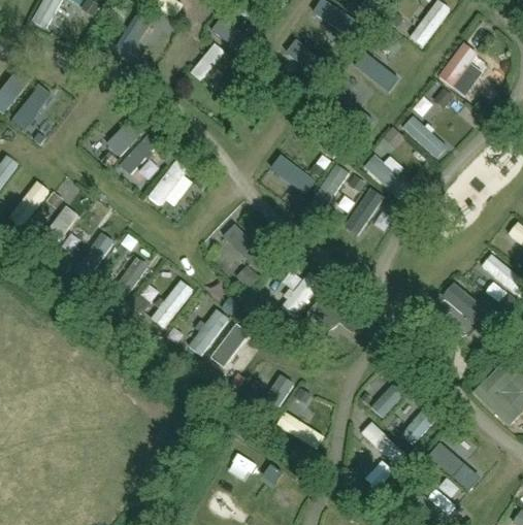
[(57,0),(87,22),(97,6),(88,0),(57,0)]
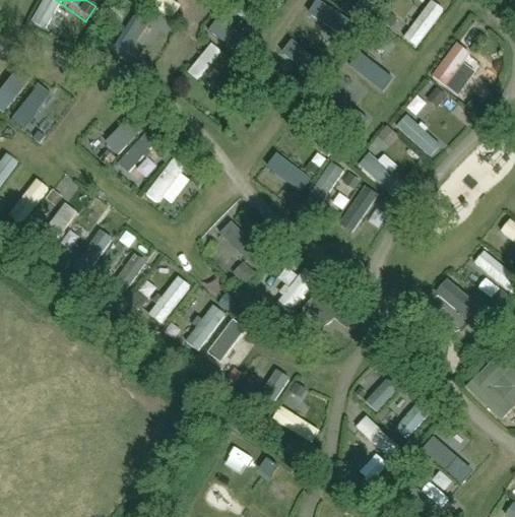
[(184,21),(195,0),(149,0),(148,2),(184,21)]
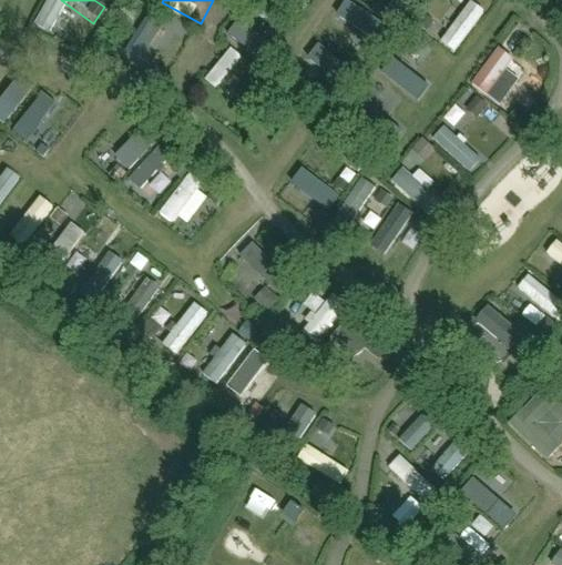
[(558,9),(561,3),(561,0),(555,0),(552,4),(558,9)]
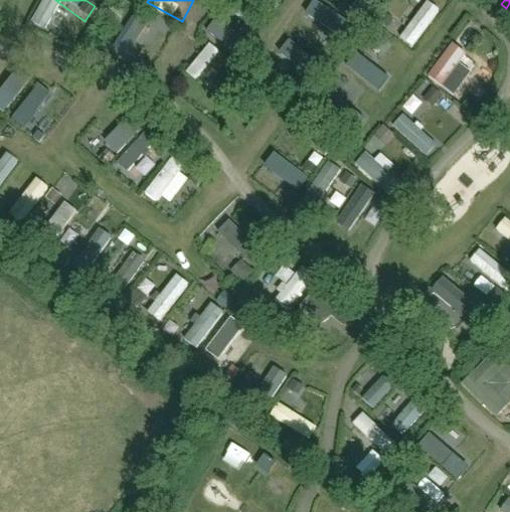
[(116,44),(131,52),(150,17),(135,9),(116,44)]
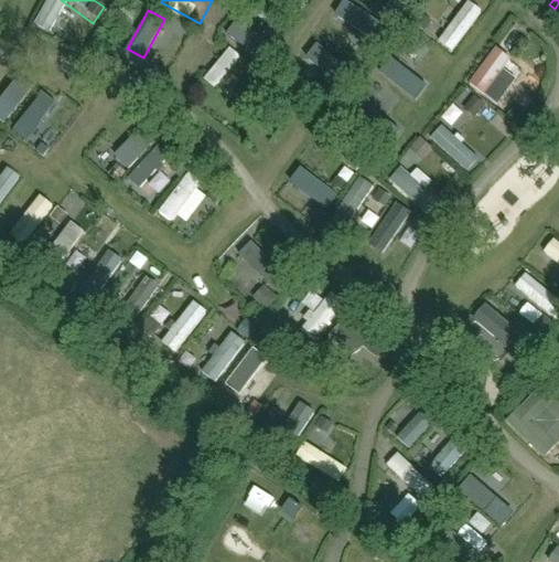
[(516,48),(525,32),(515,27),(506,42),(516,48)]
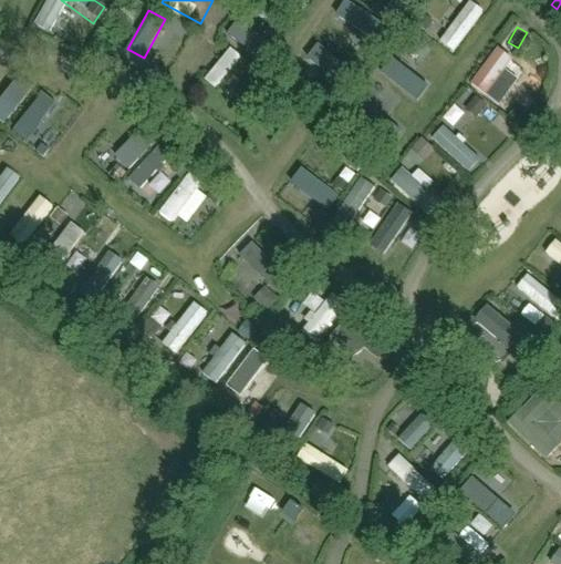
[(302,50),(346,78),(355,64),(311,36),(302,50)]
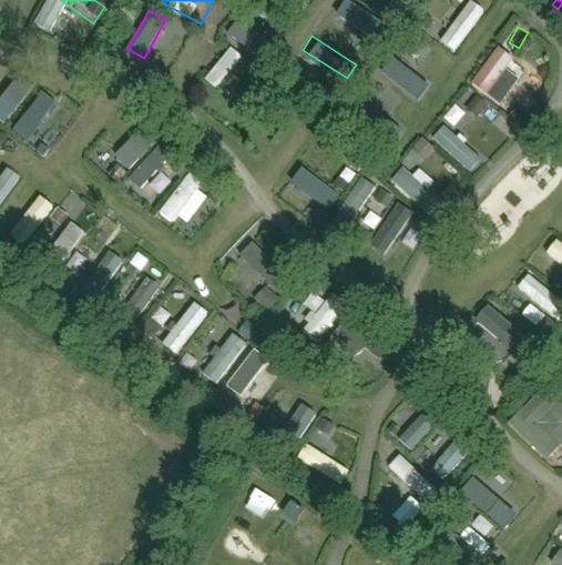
[(494,42),(467,78),(483,90),(510,54),(494,42)]
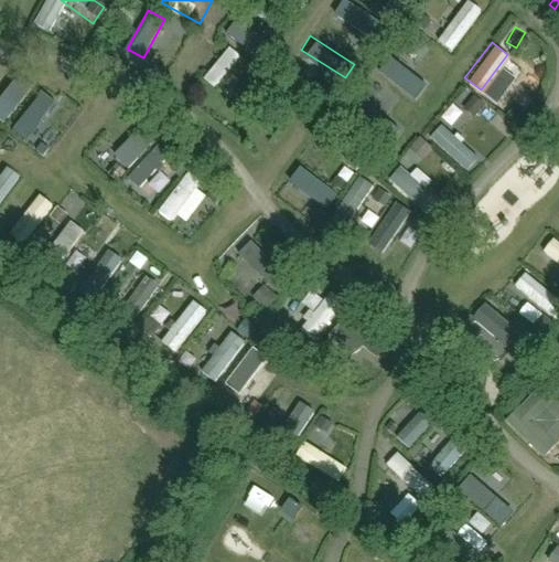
[(227,46),(202,77),(214,86),(239,55),(227,46)]
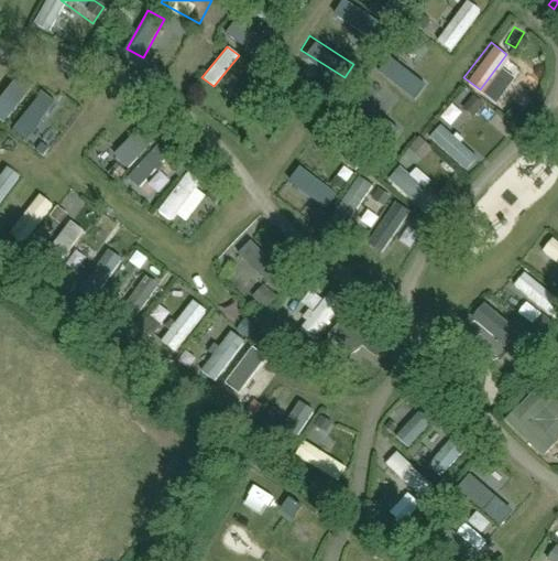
[(411,95),(419,84),(387,60),(379,71),(411,95)]
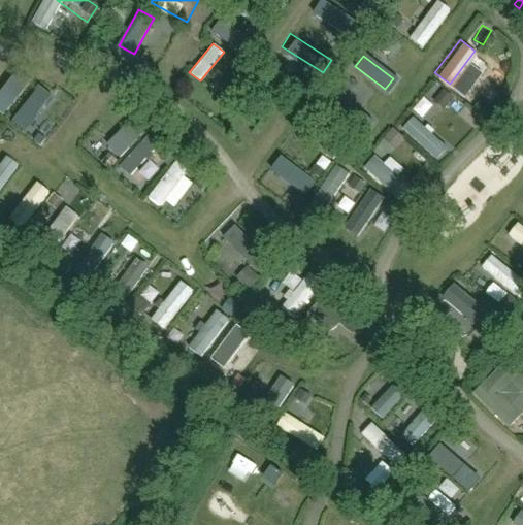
[(0,102),(3,104),(20,74),(5,66),(0,76),(0,102)]
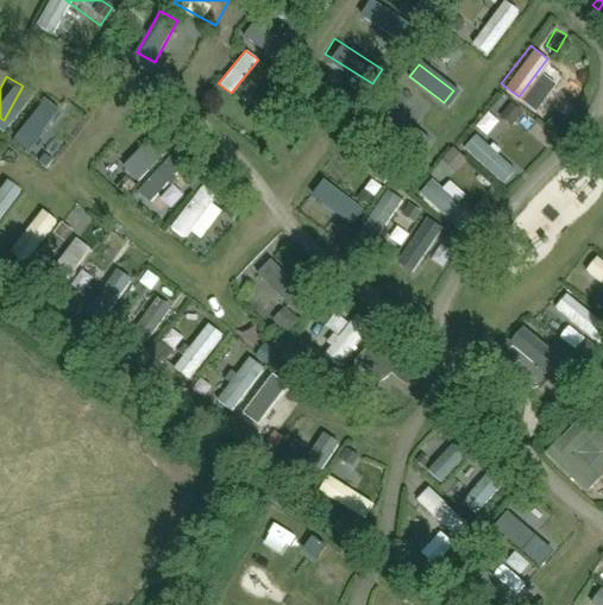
[(494,115),(508,127),(521,111),(508,100),(494,115)]
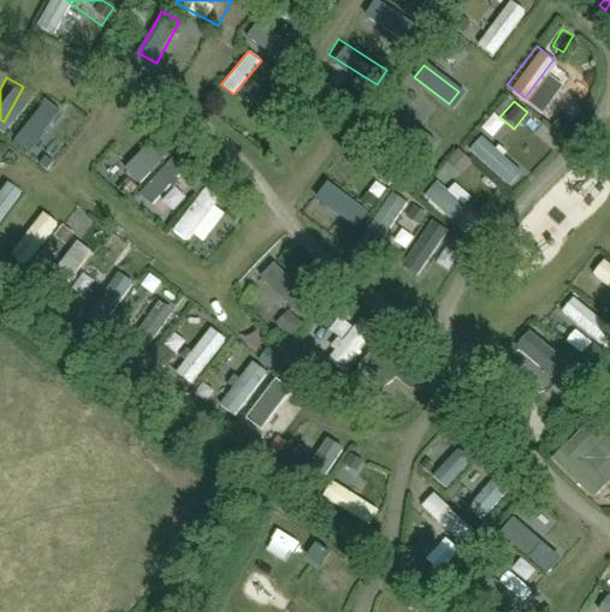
[(414,102),(397,122),(409,131),(426,113),(414,102)]
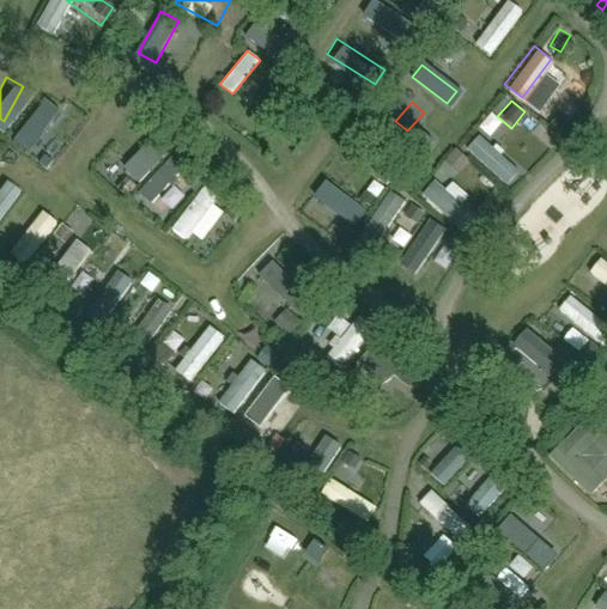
[(507,184),(519,171),(477,132),(465,145),(507,184)]
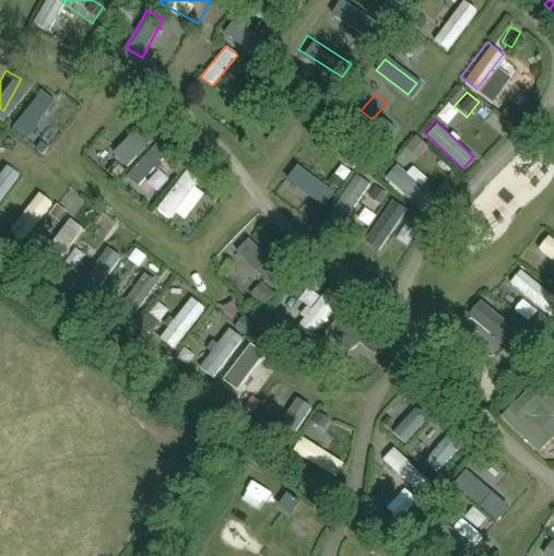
[(108,157),(120,169),(151,140),(139,128),(108,157)]
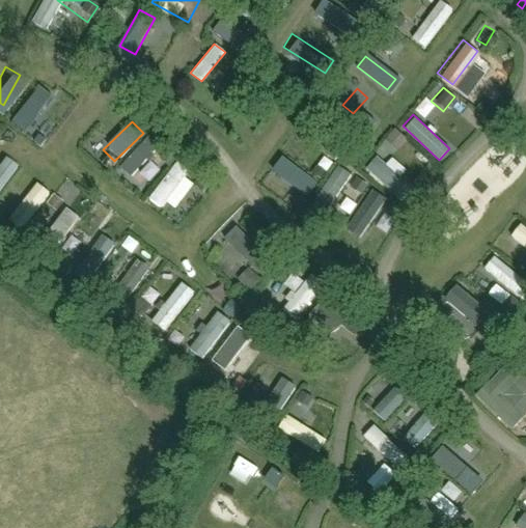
[(368,161),(375,148),(362,142),(356,155),(368,161)]
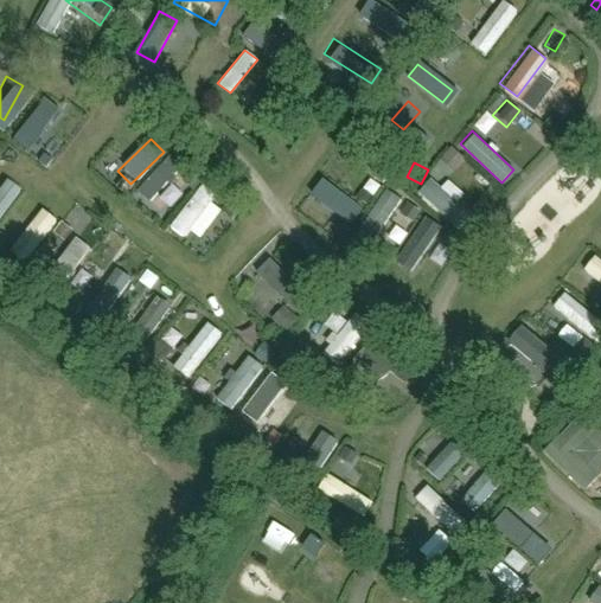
[(157,192),(170,174),(159,165),(145,184),(157,192)]
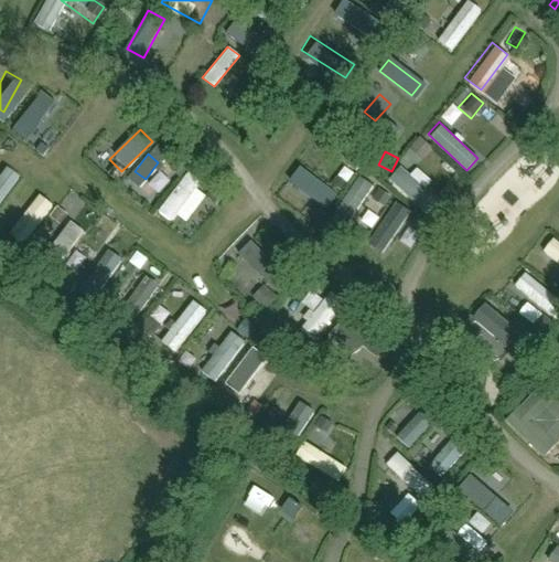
[(333,194),(297,168),(286,182),(322,210),(333,194)]
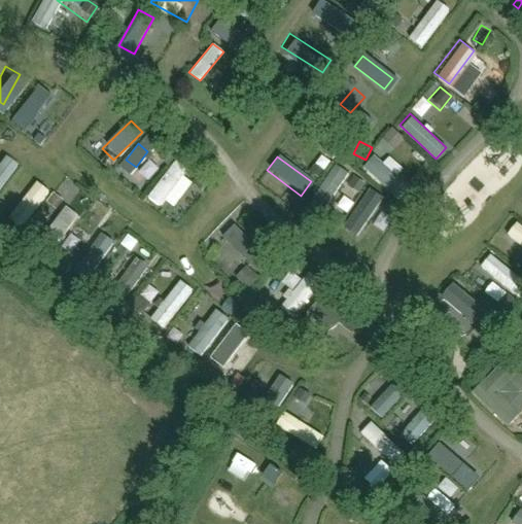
[(169,163),(160,182),(170,187),(179,168),(169,163)]
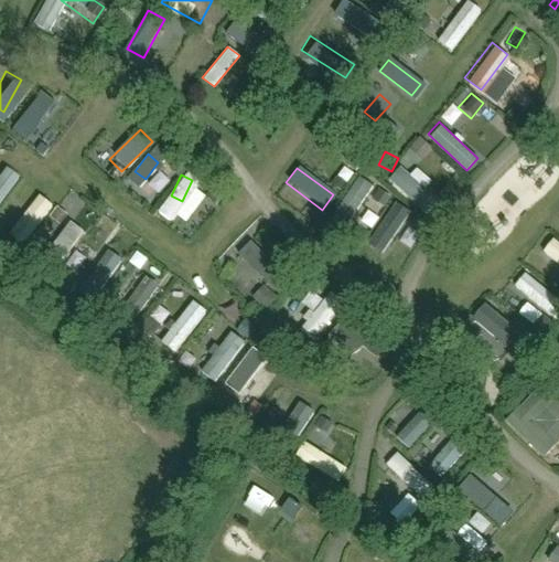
[(3,180),(0,183),(0,209),(17,193),(3,180)]
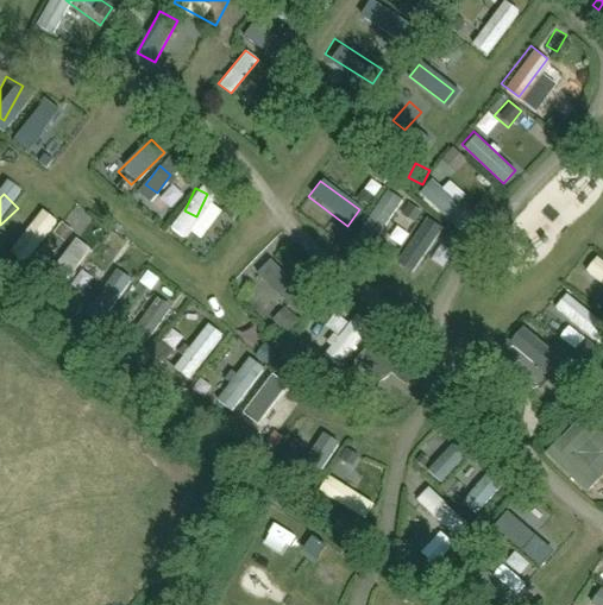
[(24,233),(39,244),(63,212),(46,201),(24,233)]
